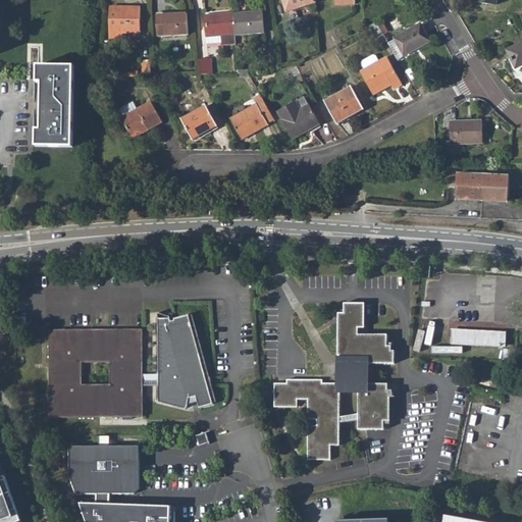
[(313,0),(280,0),(286,15),(315,4),(313,0)]
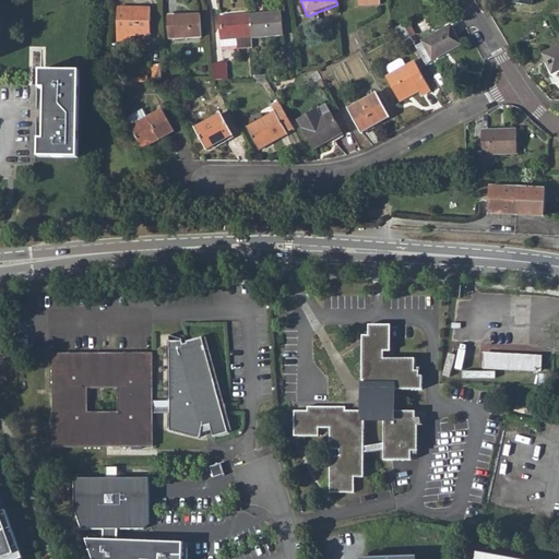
[(150,10),(116,9),(116,44),(131,45),(131,36),(150,36),(150,10)]
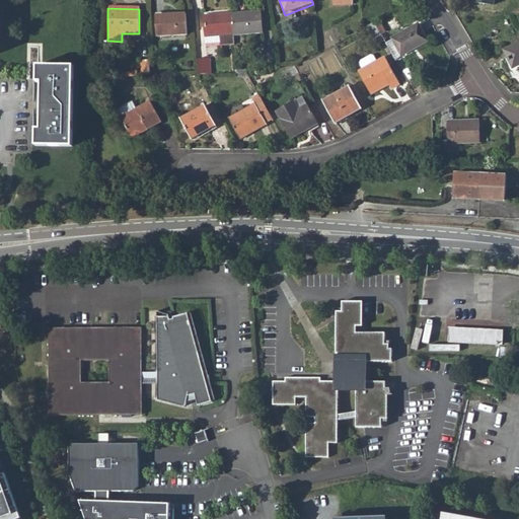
[(261,11),(231,13),(233,33),(233,35),(263,33),(261,11)]
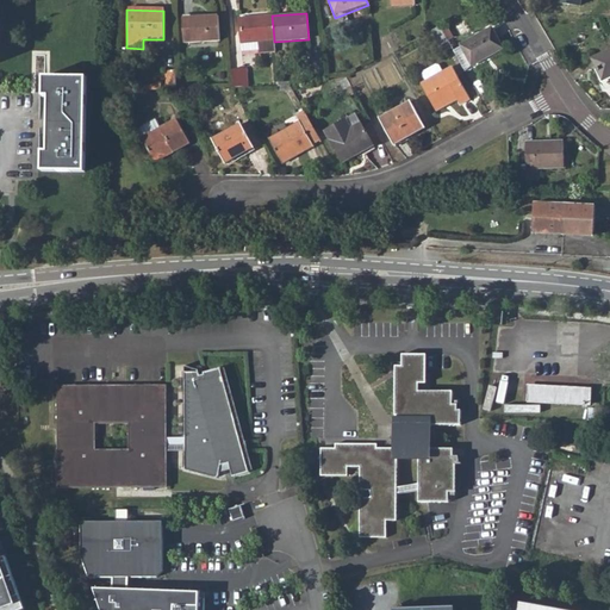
[(259,41),(274,39),(272,16),(238,18),(241,42),(242,42),(242,51),(259,50),(259,41)]
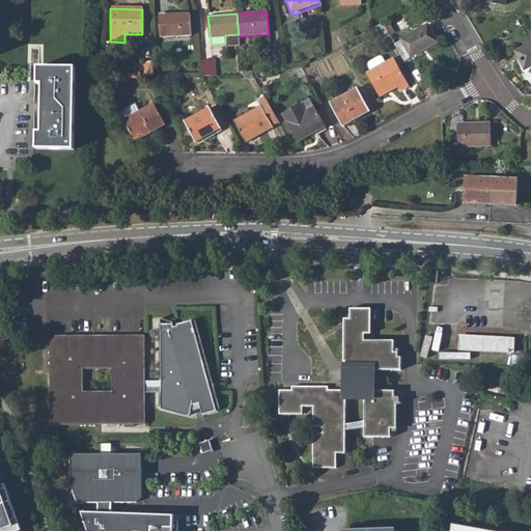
[(168,17),(159,17),(160,37),(191,36),(190,15),(168,16),(168,17)]
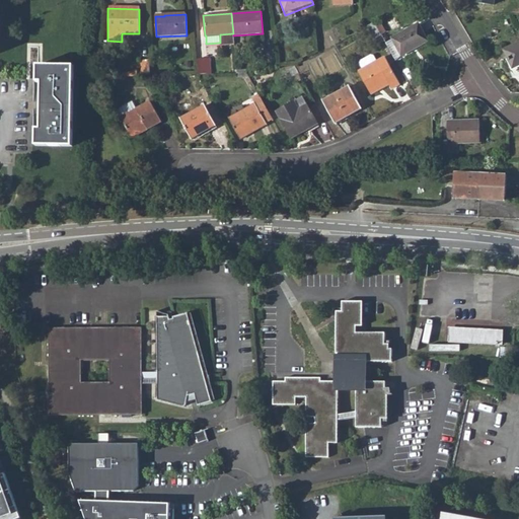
[(384,33),(378,21),(374,23),(381,35),(384,33)]
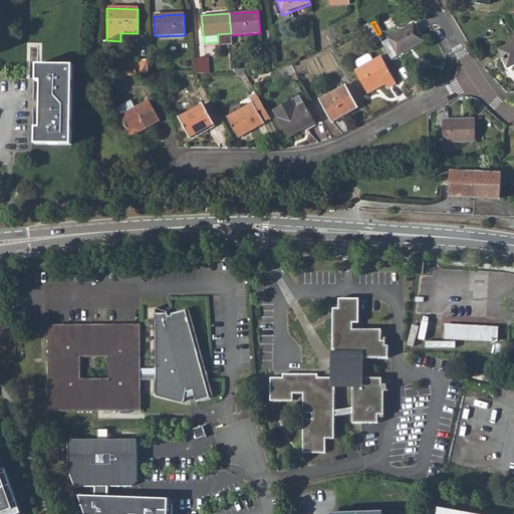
[(370,40),(378,36),(377,35),(370,23),(362,27),(370,40)]
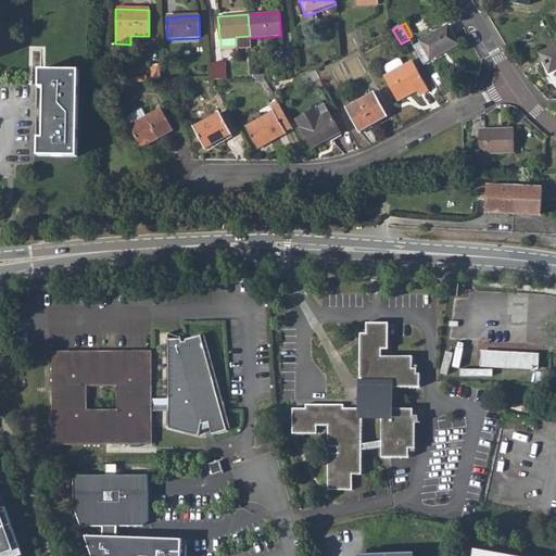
[(447,27),(420,42),(431,61),(457,46),(447,27)]
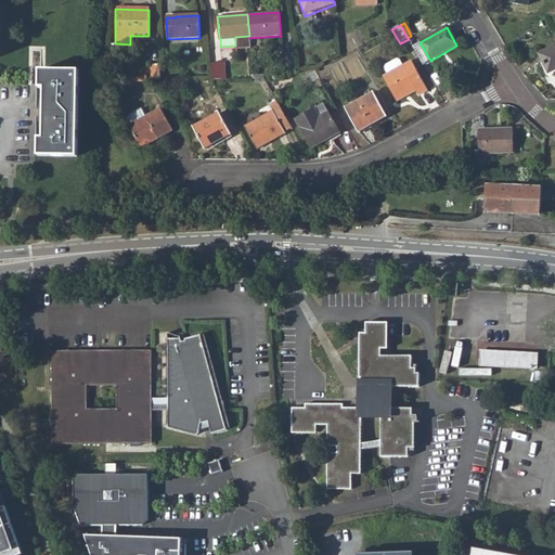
[(554,50),(541,56),(550,76),(554,73),(554,50)]
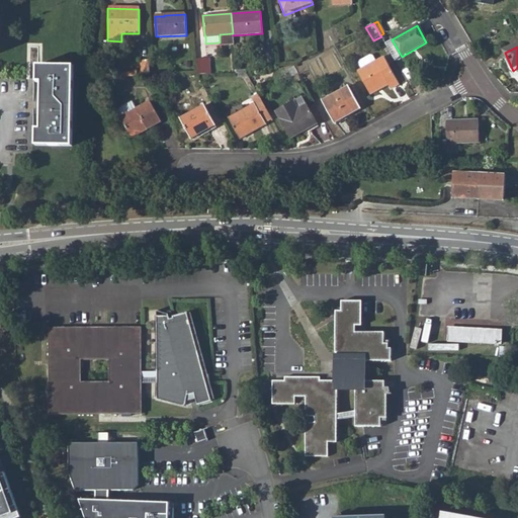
[(363,69),(358,72),(370,94),(389,84),(392,89),(399,85),(384,58),(378,61),(375,56),(372,55),(361,62),(360,64),(363,69)]
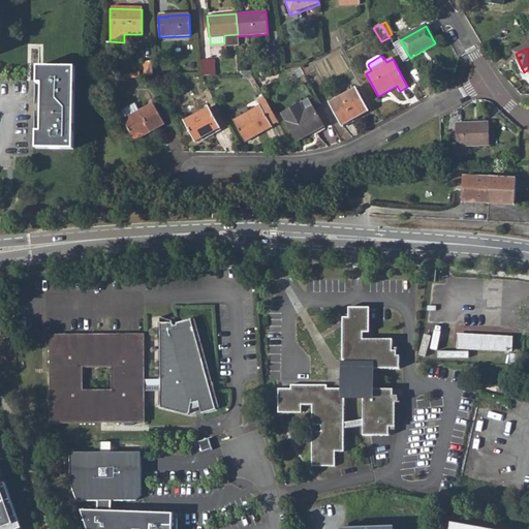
[(211,59),(201,60),(204,75),(212,74),(211,59)]
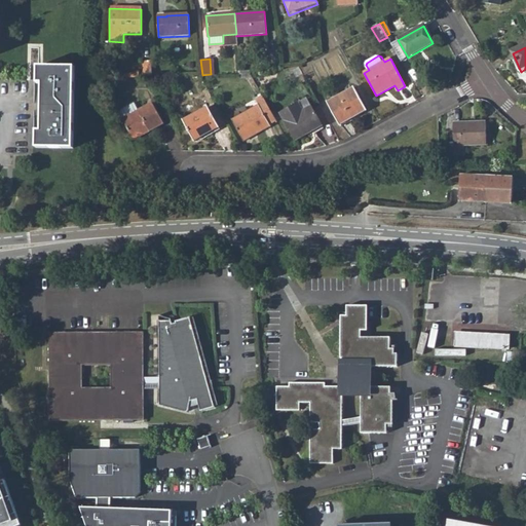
[(143,61),(143,77),(148,77),(151,77),(150,61),(143,61)]
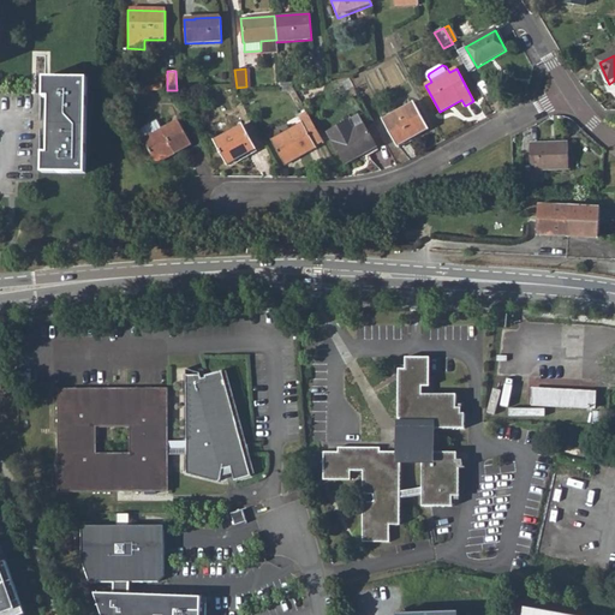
[(88,81),(45,78),(43,99),(48,99),(46,155),(42,155),(41,174),(84,175),(88,81)]
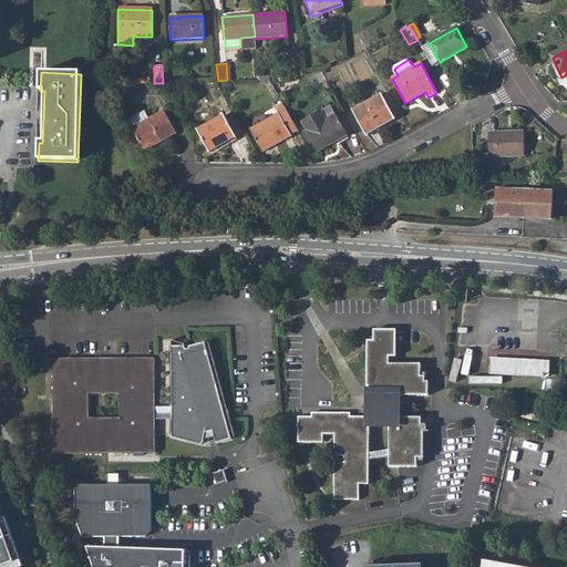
[(382,95),(352,112),(366,136),(395,120),(382,95)]
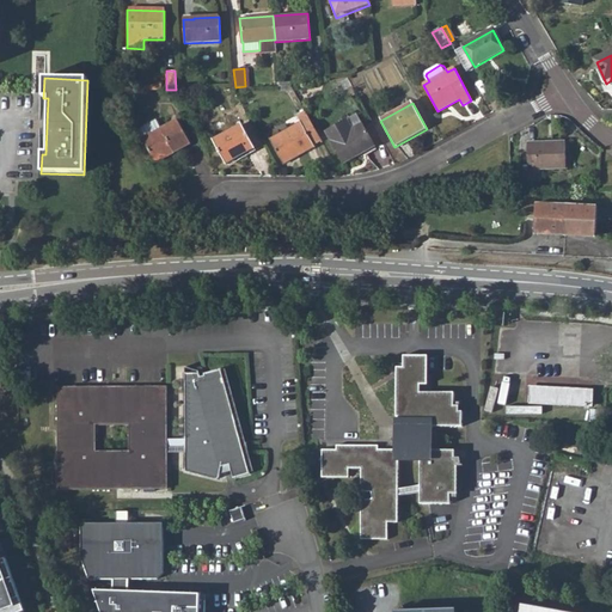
[(313,145),(320,140),(305,111),(297,116),(300,123),(269,140),(282,164),(314,146),(313,145)]
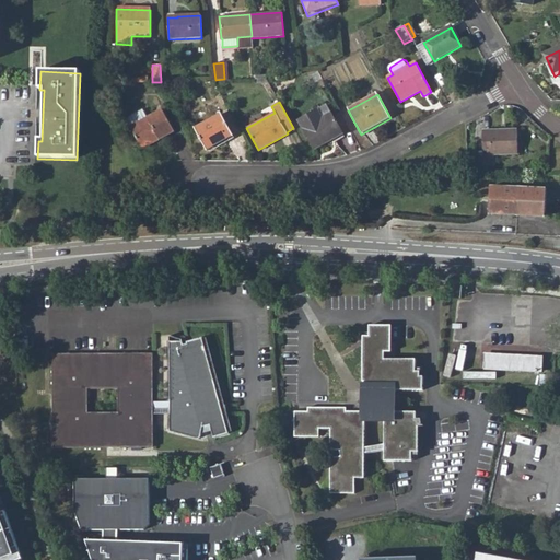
[(327,106),(300,121),(316,151),(343,135),(327,106)]
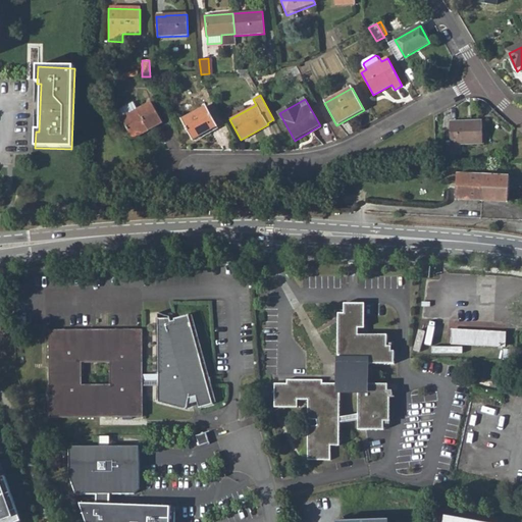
[(132,104),(116,112),(129,136),(146,127),(147,129),(160,122),(150,101),(135,109),(132,104)]
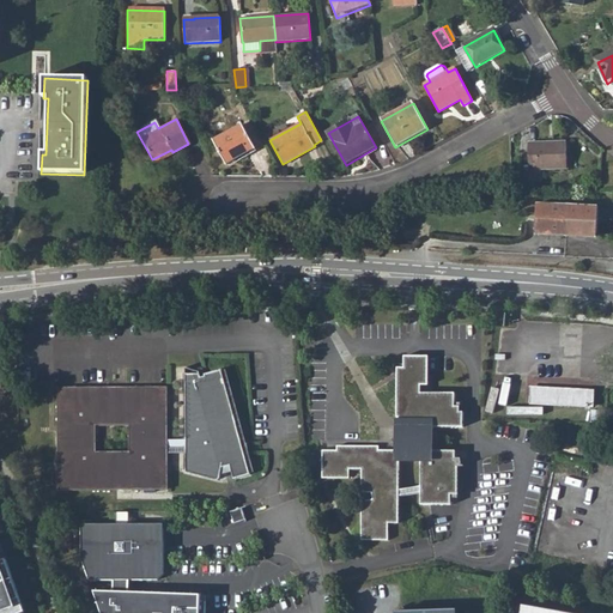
[(240,125),(211,140),(224,164),(252,149),(240,125)]
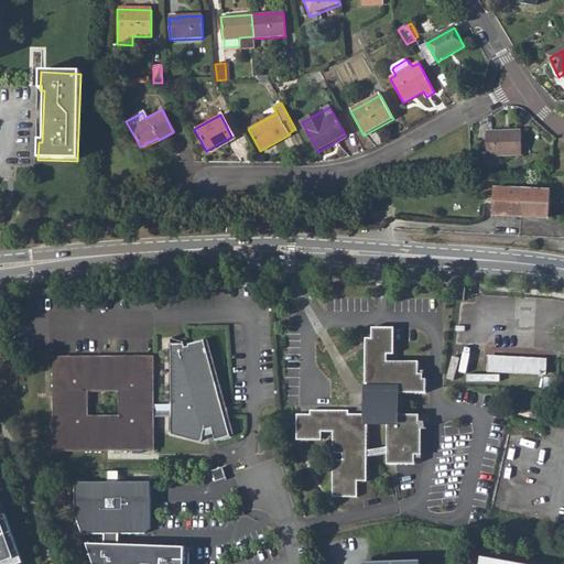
[(520,130),(486,131),(486,155),(489,155),(489,162),(499,162),(499,155),(521,154),(520,130)]
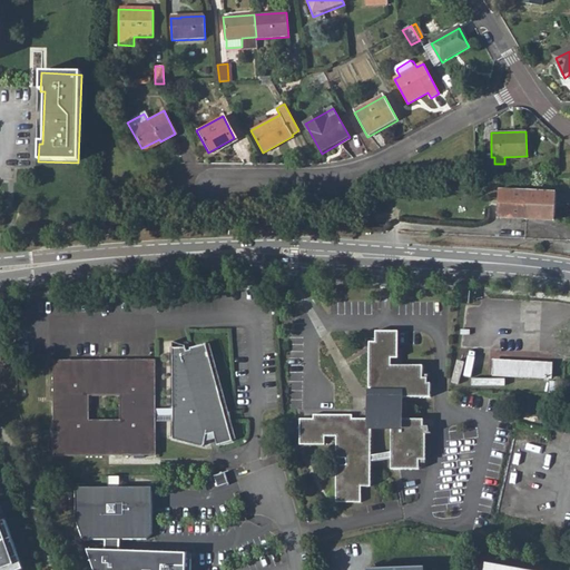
[(485,165),(477,165),(477,183),(487,183),(485,165)]
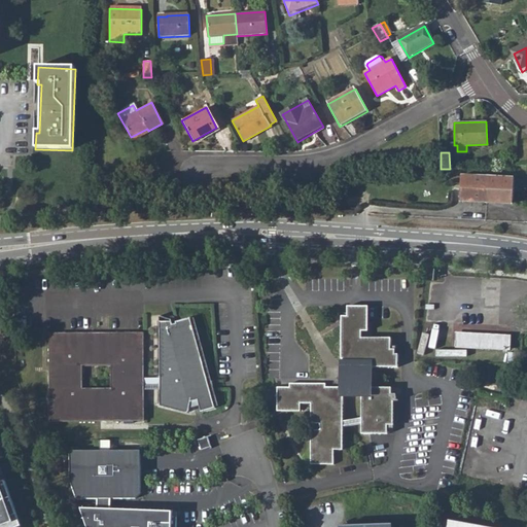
[(506,157),(506,167),(517,167),(517,157),(506,157)]
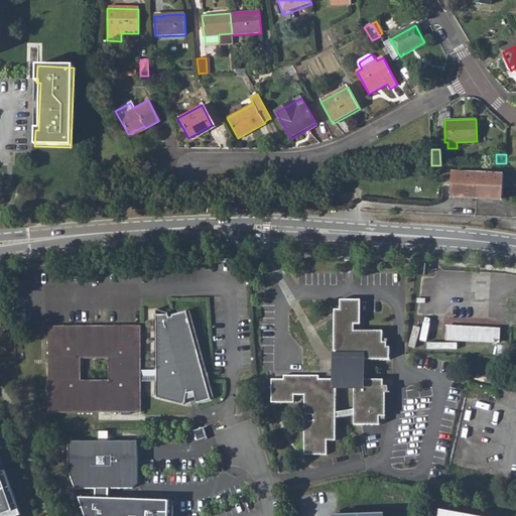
[(504,173),(453,170),(452,196),(503,199),(504,173)]
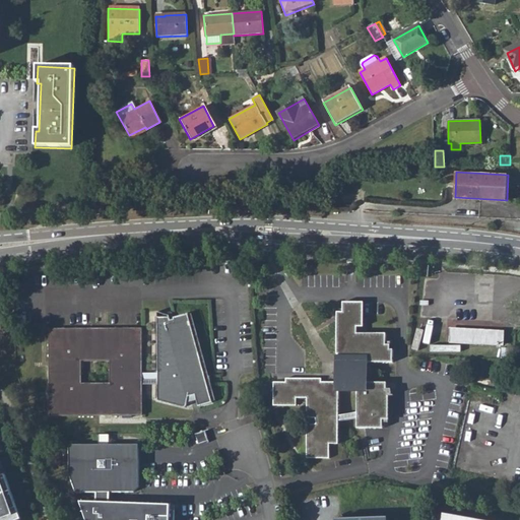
[(306,428),(306,460),(328,460),(328,446),(337,446),(337,417),(337,392),(355,392),(355,406),(358,406),(358,414),(358,419),(358,433),(383,433),(383,424),(389,424),(389,395),(387,395),(388,387),(368,386),(368,384),(368,382),(368,381),(368,380),(367,379),(367,377),(366,376),(365,375),(365,374),(364,373),(363,372),(362,371),(360,370),(359,369),(358,368),(356,368),(356,367),(355,366),(355,365),(395,365),(395,352),(388,352),(388,336),(360,336),(360,329),(366,329),(366,305),(345,305),(345,314),(339,314),(339,356),(340,356),(340,365),(337,365),(337,385),(321,384),(321,381),(285,381),(285,384),(272,384),(272,408),(296,408),(296,400),(306,400),(306,420),(315,420),(316,427),(306,428)]
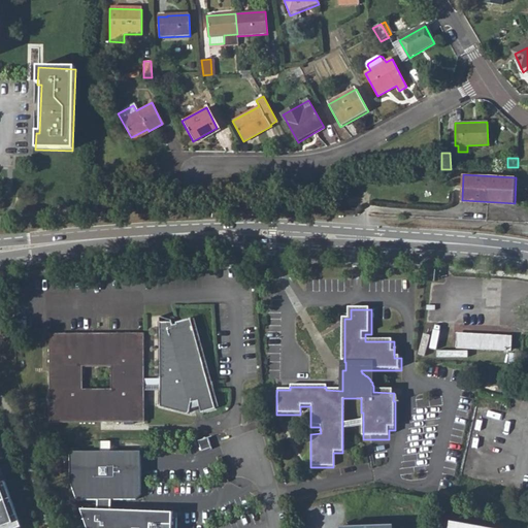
[(143,333),(50,333),(50,421),(143,421),(143,388),(158,388),(159,406),(182,413),(183,413),(184,413),(184,411),(188,407),(193,405),(198,403),(200,409),(215,405),(209,386),(190,316),(174,320),(175,322),(171,323),(170,318),(158,316),(158,377),(143,377),(143,333)]
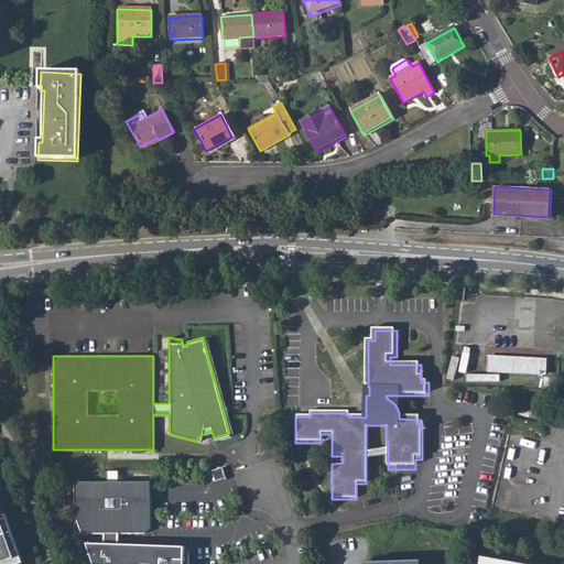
[(489,357),(489,371),(545,375),(545,360),(533,360),(533,364),(503,361),(503,358),(489,357)]
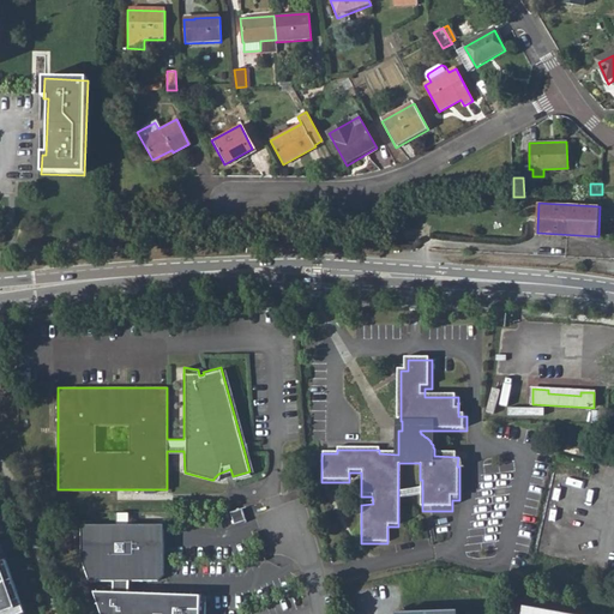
[(593,410),(591,423),(601,423),(602,411),(593,410)]
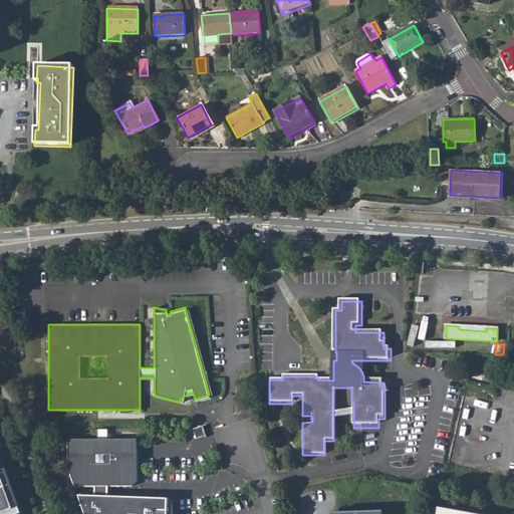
[(333,413),(333,418),(353,415),(353,410),(333,413)]
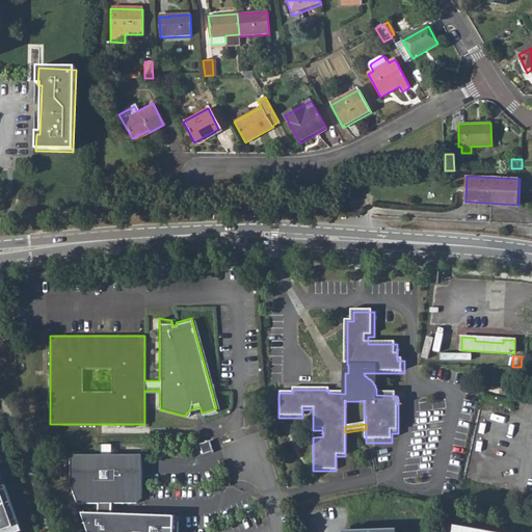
[(214,452),(211,442),(201,446),(205,455),(214,452)]
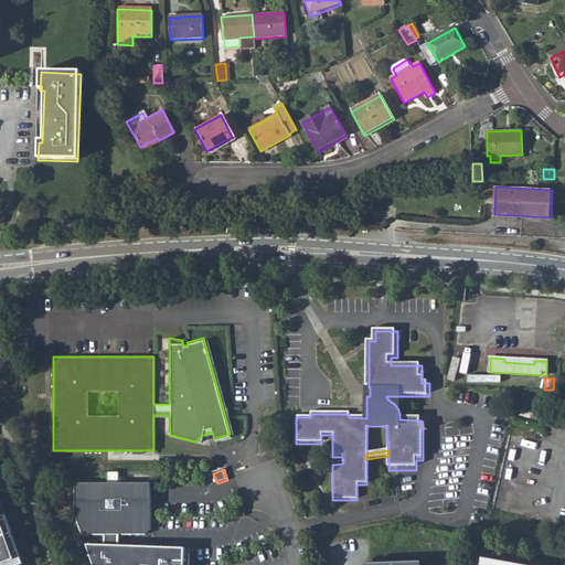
[(106,482),(74,482),(75,512),(83,533),(105,533),(105,548),(88,548),(95,564),(185,564),(185,546),(120,547),(119,533),(146,533),(150,529),(150,482),(118,482),(118,471),(106,471),(106,482)]
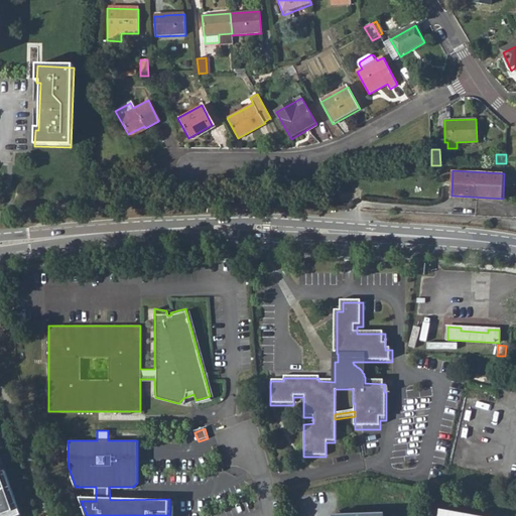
[(0,515),(15,515),(20,514),(0,457),(0,515)]
